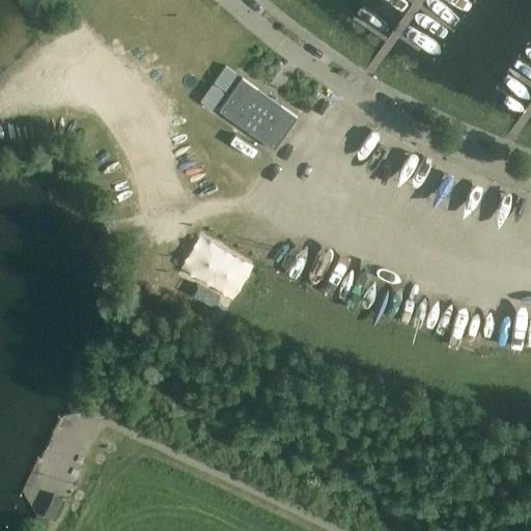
[(213,82),(225,91),(238,74),(235,73),(225,65),(213,82)]
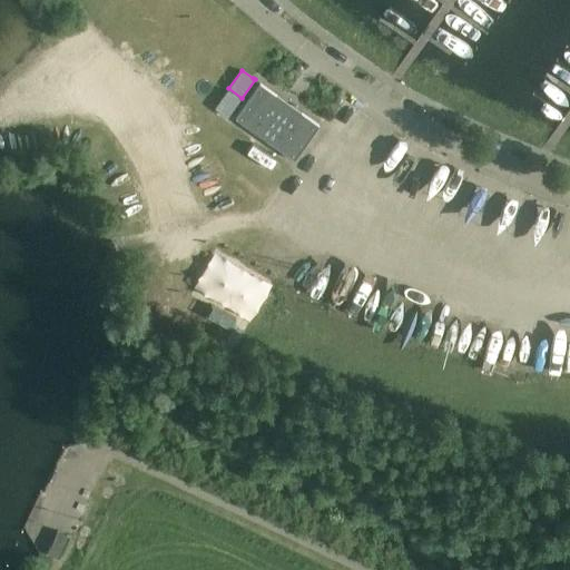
[(261,84),(236,118),(294,159),(318,126),(261,84)]
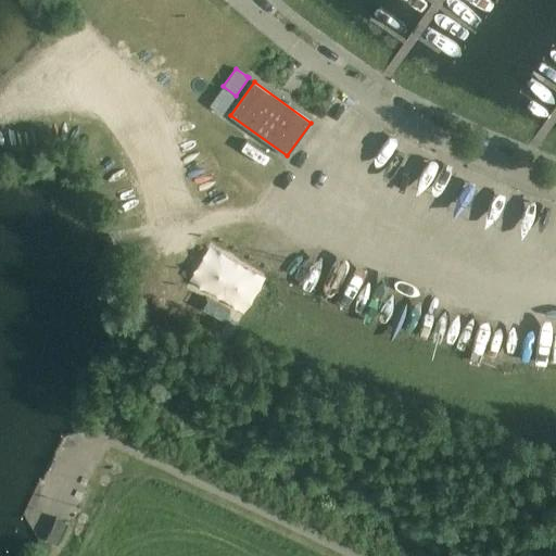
[(210,105),(213,108),(222,114),(235,97),(222,88),(210,105)]
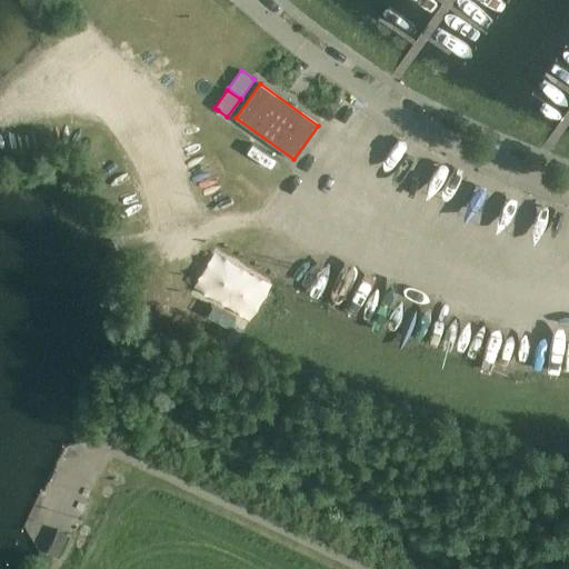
[(58,556),(66,532),(49,526),(41,549),(58,556)]
